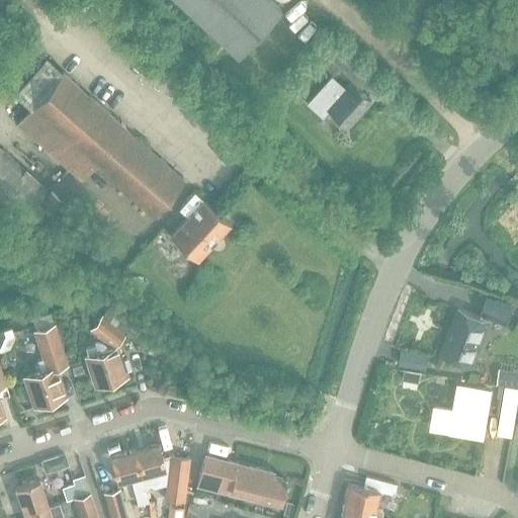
[(175,0),(237,57),(280,9),(270,0),(175,0)]
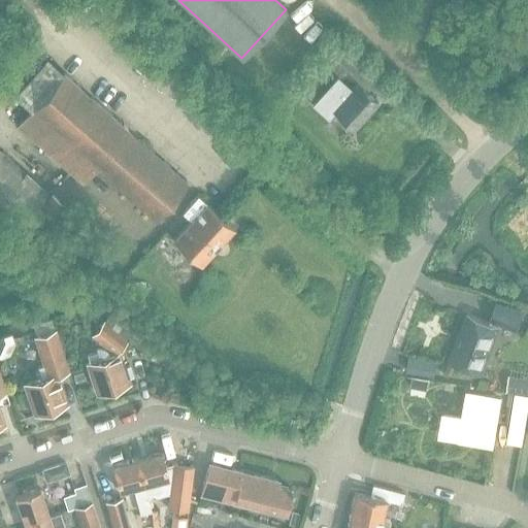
[(326,51),(351,72),(362,60),(337,37),(326,51)]
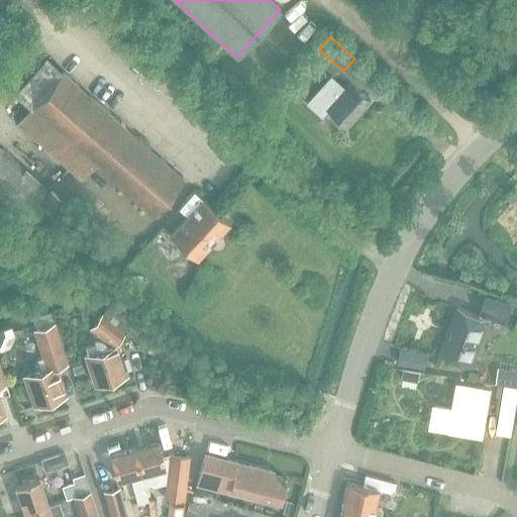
[(150,213),(183,178),(46,57),(14,93),(30,107),(16,123),(81,180),(95,165),(150,213)]
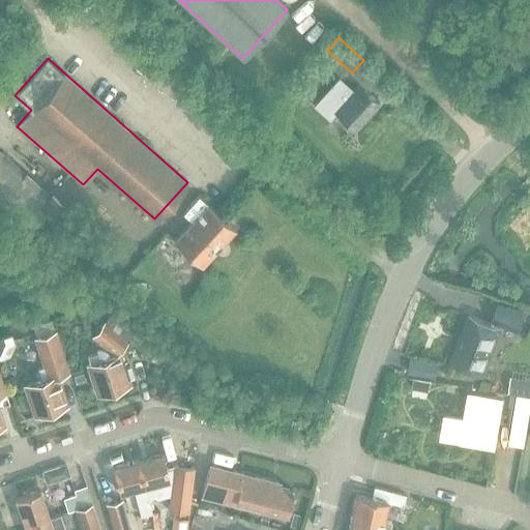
[(358,84),(352,91),(339,79),(315,105),(329,118),(334,111),(355,129),(379,104),(358,84)]
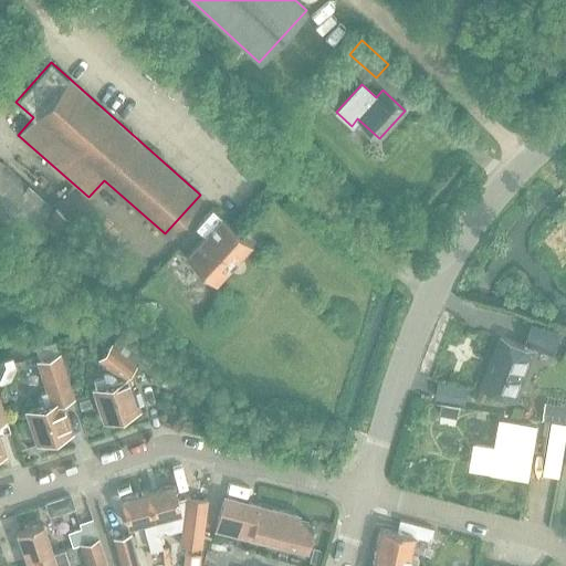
[(0,224),(20,241),(52,202),(0,158),(0,224)]
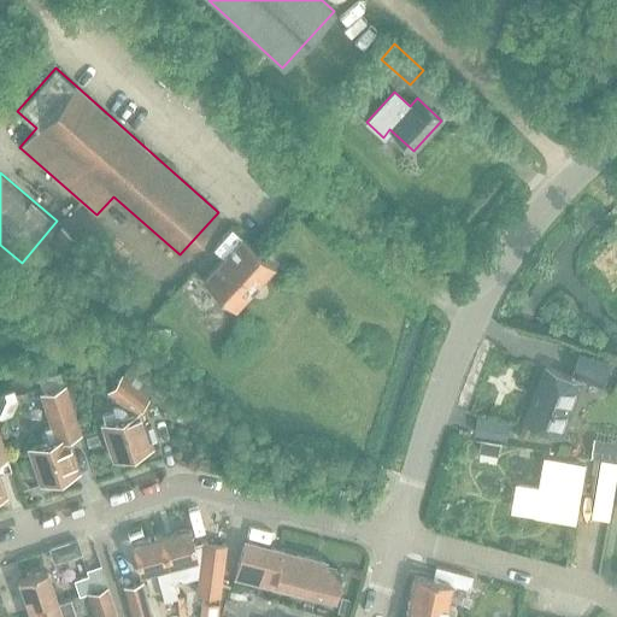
[(45,244),(62,258),(76,241),(59,227),(45,244)]
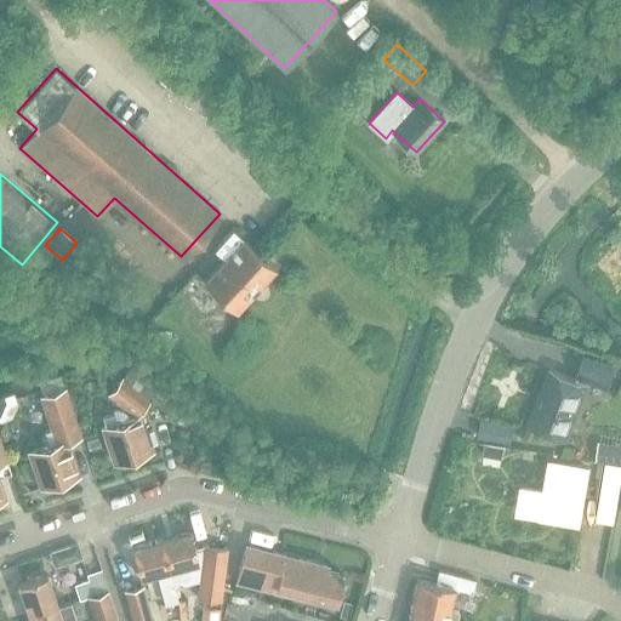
[(205,280),(238,311),(275,268),(232,229),(215,249),(226,257),(205,280)]
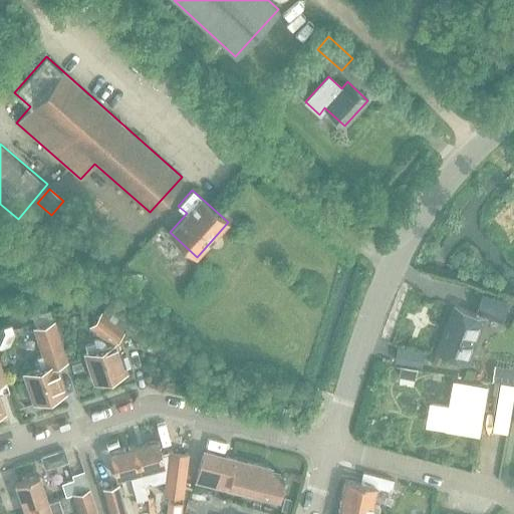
[(487,314),(502,320),(508,305),(484,295),(476,314),(456,306),(439,351),(468,362),(487,314)]
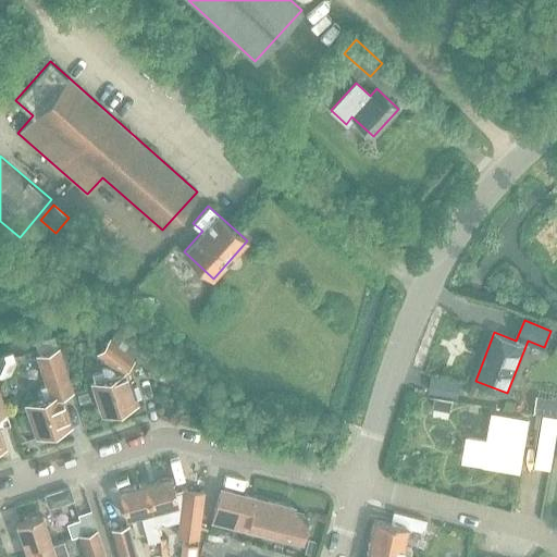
[(0,336),(0,355),(1,359),(23,350),(14,331),(0,336)]
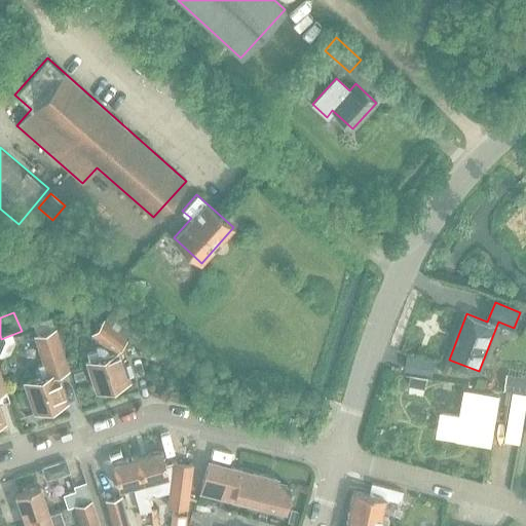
[(24,382),(34,412),(67,402),(57,373),(68,369),(50,316),(31,324),(35,335),(34,335),(43,364),(37,365),(41,376),(24,382)]
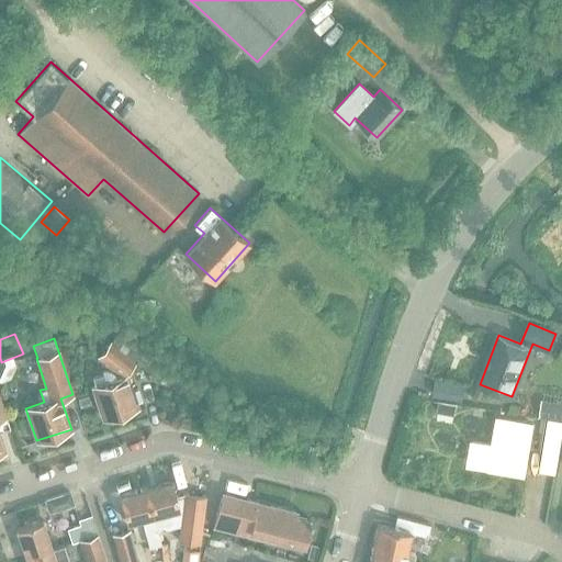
[(99,357),(123,377),(135,362),(111,341),(99,357)]
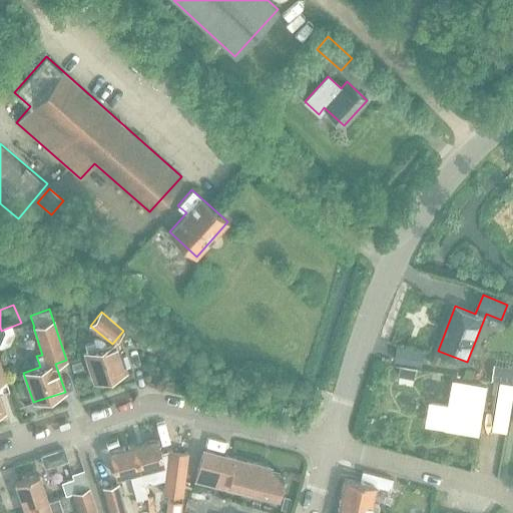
[(115,343),(105,346),(105,345),(104,343),(102,340),(99,339),(97,339),(95,338),(92,339),(93,342),(83,345),(86,353),(84,353),(94,382),(125,372),(123,367),(129,366),(125,355),(120,357),(115,343)]
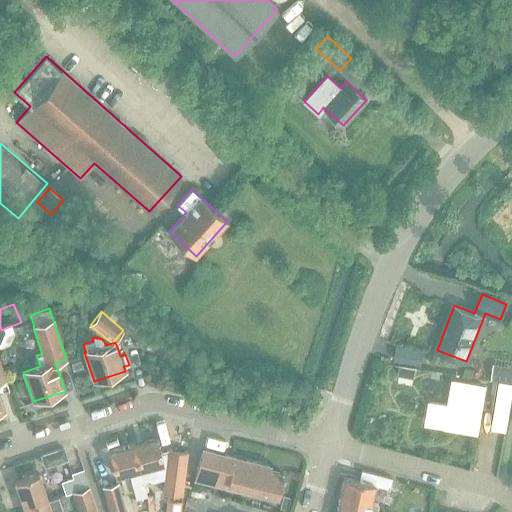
[(393,360),(420,365),(423,350),(396,345),(393,360)]
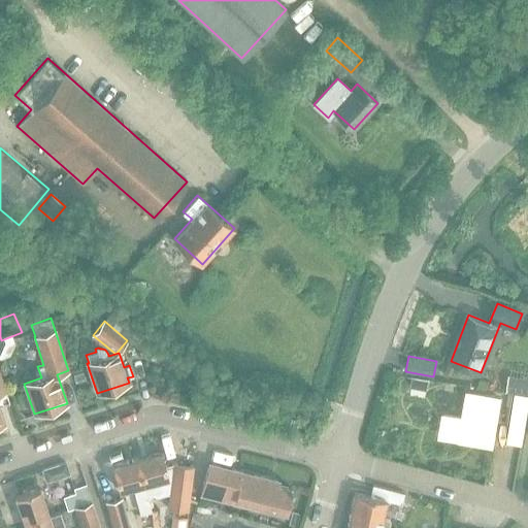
[(506,391),(527,394),(527,377),(508,375),(506,391)]
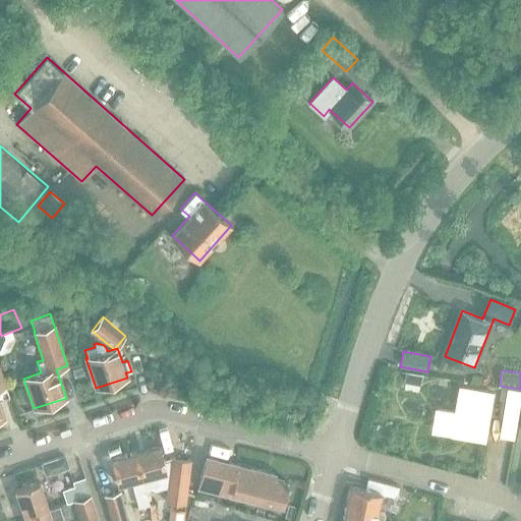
[(0,371),(0,418),(6,417),(1,398),(9,396),(0,371)]
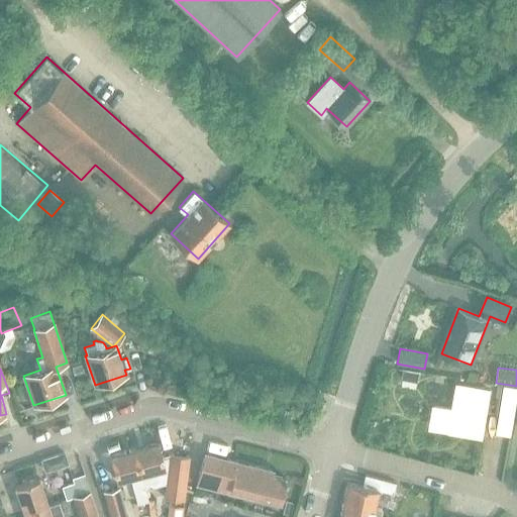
[(450,430),(482,435),(489,391),(458,386),(450,430)]
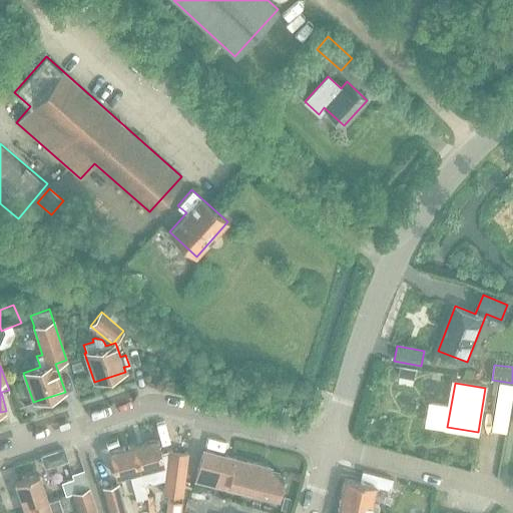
[(493,429),(506,431),(512,390),(512,385),(501,383),(493,429)]
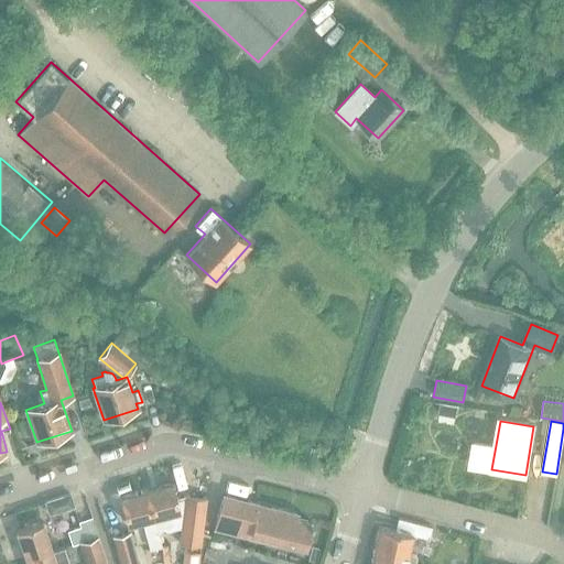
[(293,453),(291,463),(313,467),(315,457),(293,453)]
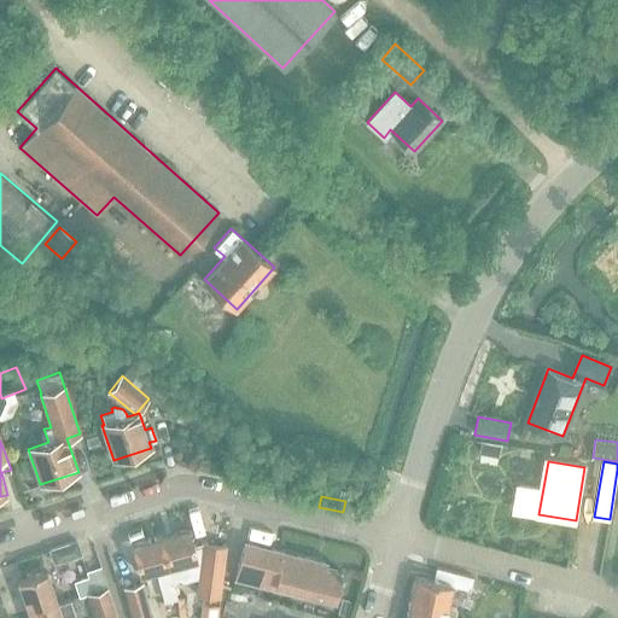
[(158,536),(167,566),(196,559),(187,529),(158,536)]
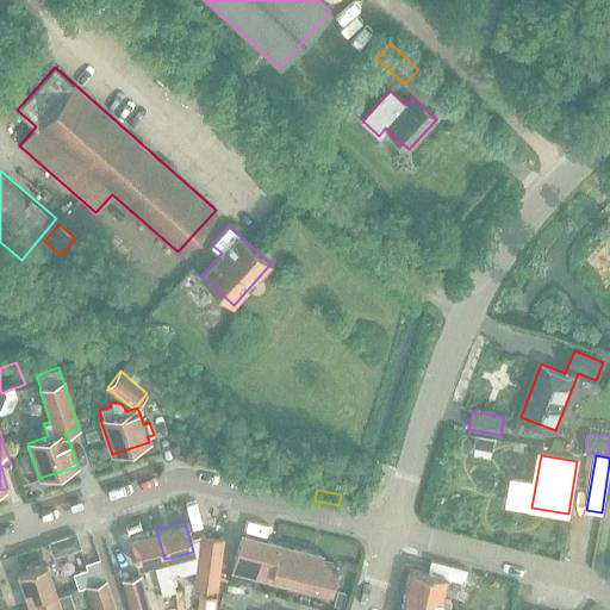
[(173,591),(168,573),(165,559),(156,529),(129,537),(136,567),(153,562),(156,576),(157,576),(162,593),(173,591)]
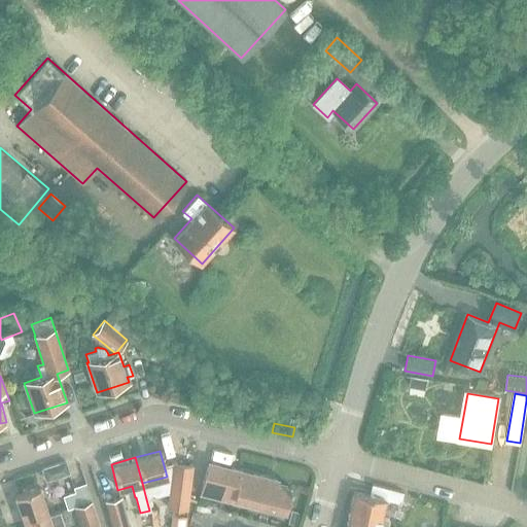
[(208,462),(201,490),(285,512),(291,489),(276,485),(278,480),(208,462)]
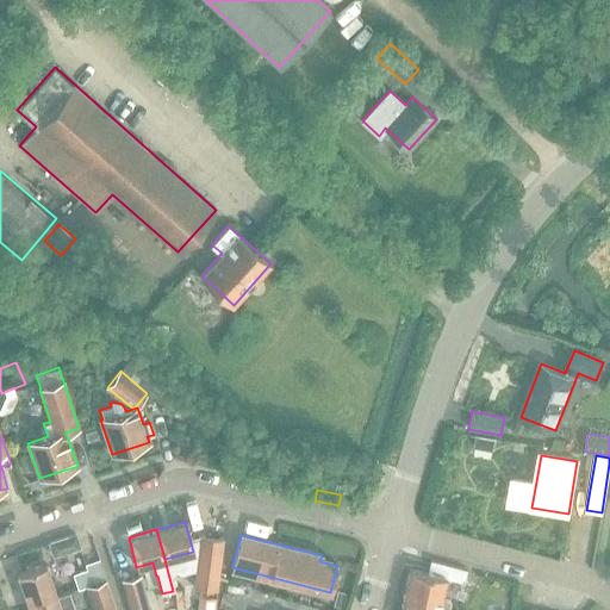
[(76,587),(104,578),(98,558),(82,562),(85,570),(73,573),(76,587)]
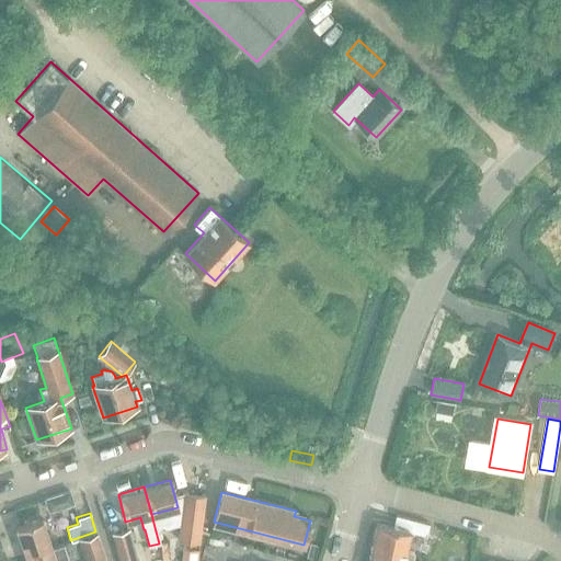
[(180,544),(184,560),(194,560),(197,539),(190,515),(174,519),(181,544),(180,544)]
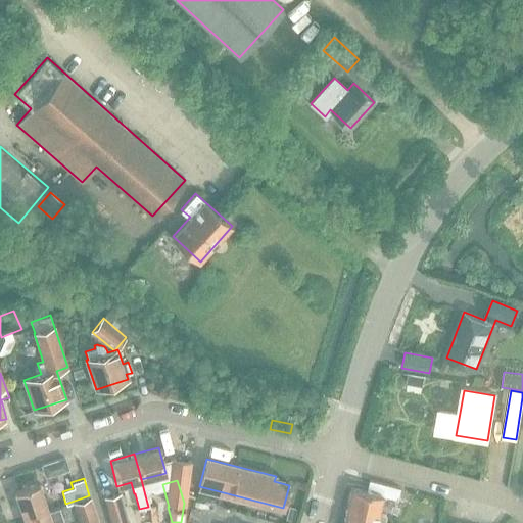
[(344,516),(381,522),(383,522),(386,515),(378,513),(382,495),(397,498),(399,488),(369,480),(366,491),(350,488),(344,516)]
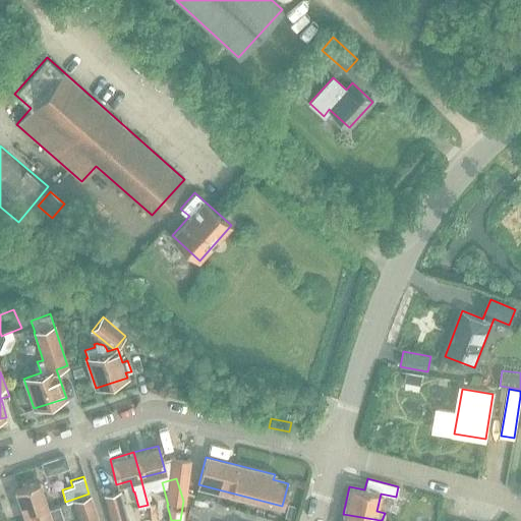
[(39,481),(15,488),(23,515),(47,508),(39,481)]
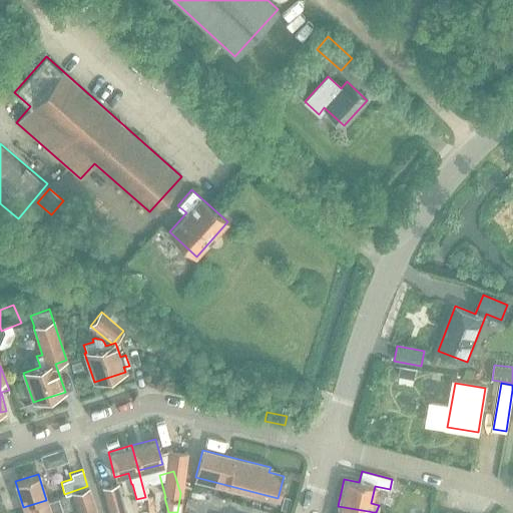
[(141,482),(145,497),(156,494),(151,479),(141,482)]
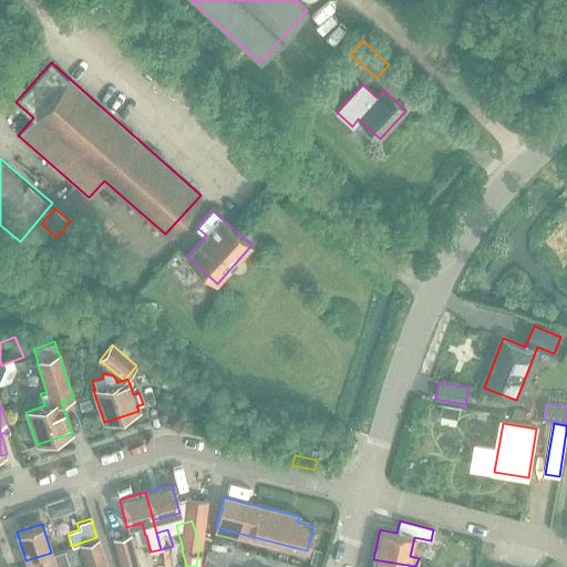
[(112,539),(119,566),(138,566),(131,534),(112,539)]
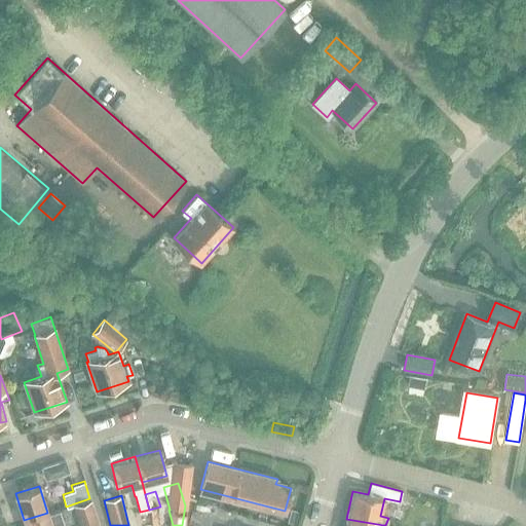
[(99,525),(90,499),(74,505),(80,525),(99,525)]
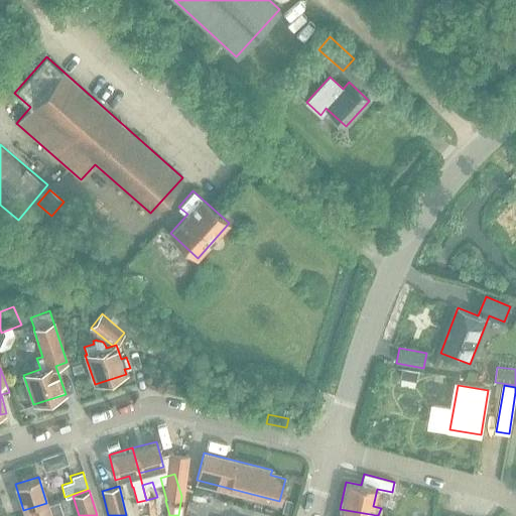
[(46,503),(23,510),(25,515),(55,515),(62,514),(58,500),(46,504),(46,503)]
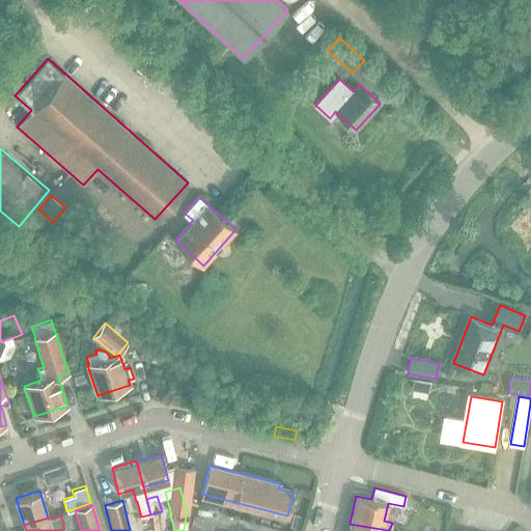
[(397,530),(420,530),(422,520),(400,515),(397,530)]
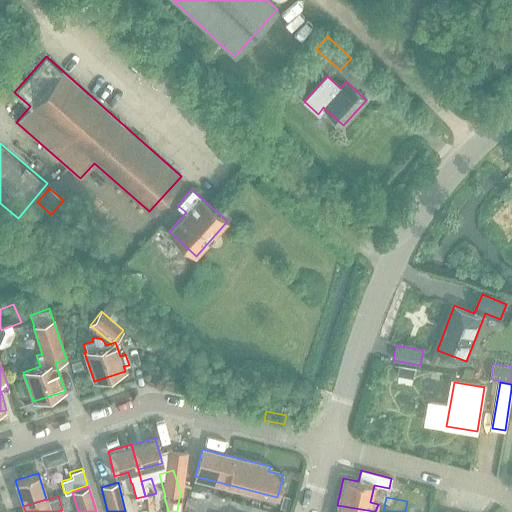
[(212,511),(214,507),(190,500),(186,511),(212,511)]
